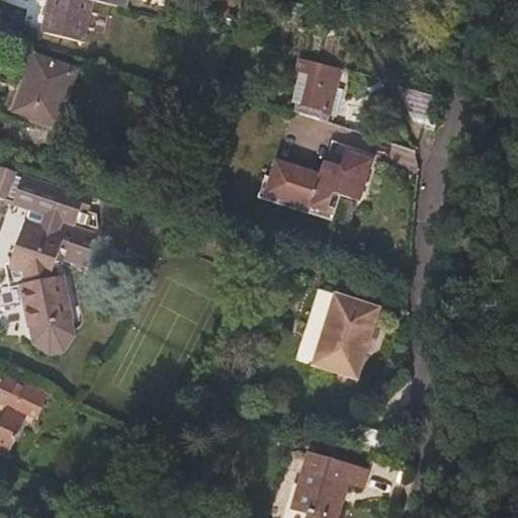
[(83,42),(93,1),(87,0),(28,0),(28,4),(48,8),(41,32),(83,42)]
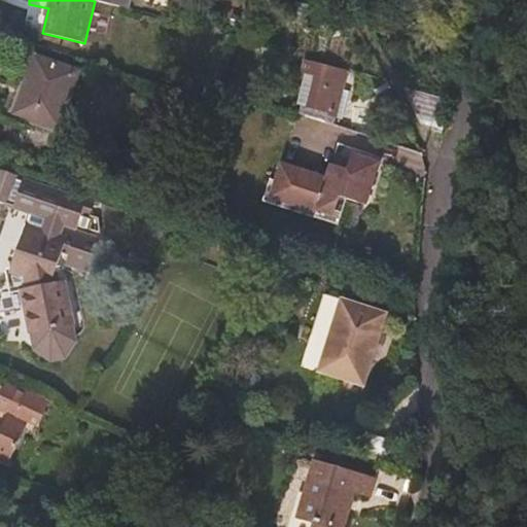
[(90,0),(95,1),(109,4),(131,9),(132,0),(90,0)]
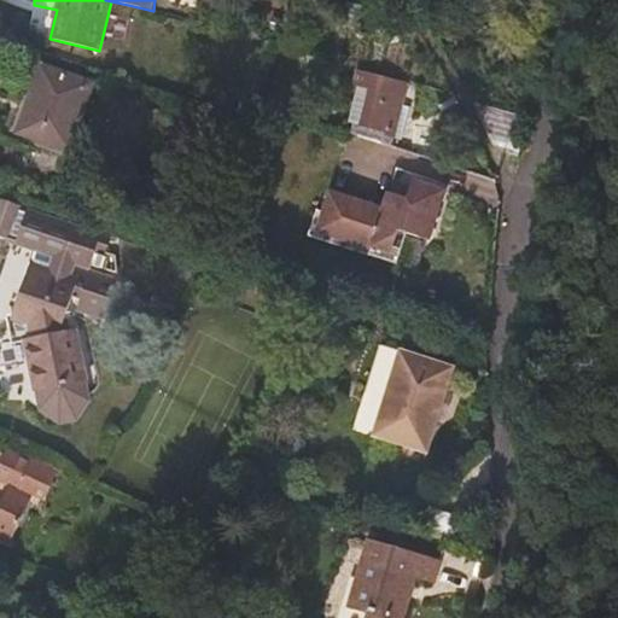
[(30,97),(17,134),(9,130),(18,105),(11,101),(0,130),(0,136),(65,161),(93,83),(41,66),(30,97)]
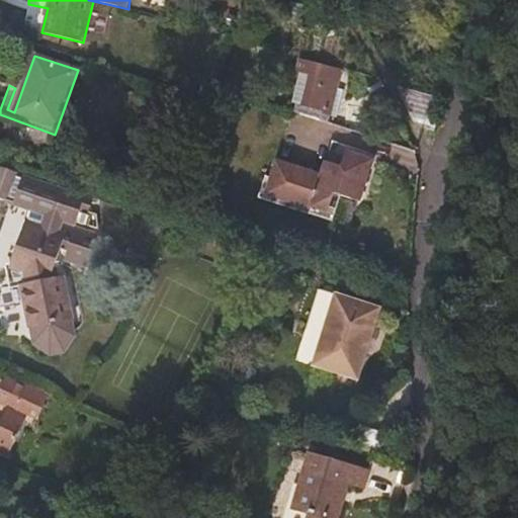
[(337,89),(341,71),(299,61),(296,71),(300,72),(292,102),(296,103),(294,111),(334,124),(343,90),(337,89)]
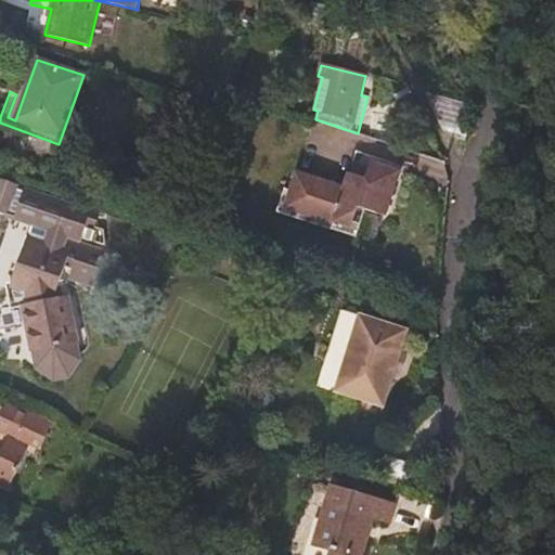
[(428,74),(425,91),(427,95),(446,131),(466,140),(479,86),(428,74)]
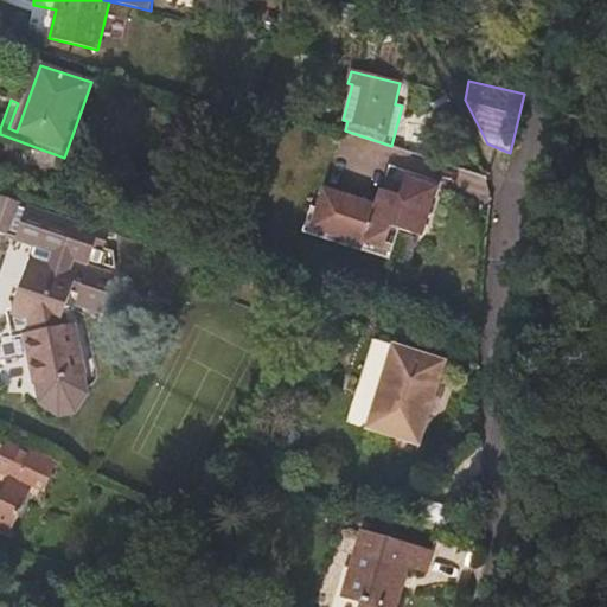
[(219,109),(224,91),(217,89),(211,107),(218,110),(219,109)]
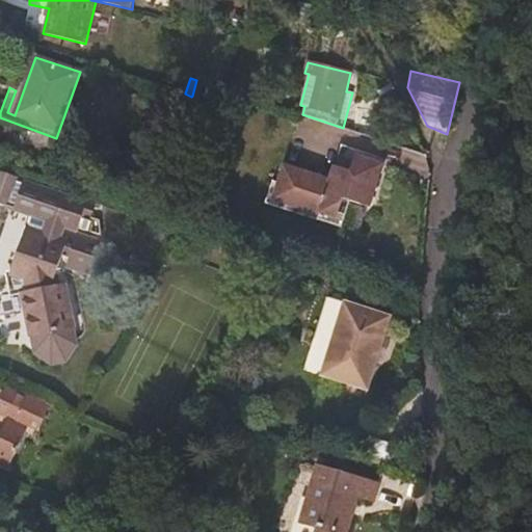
[(219,102),(222,94),(207,87),(204,97),(219,102)]
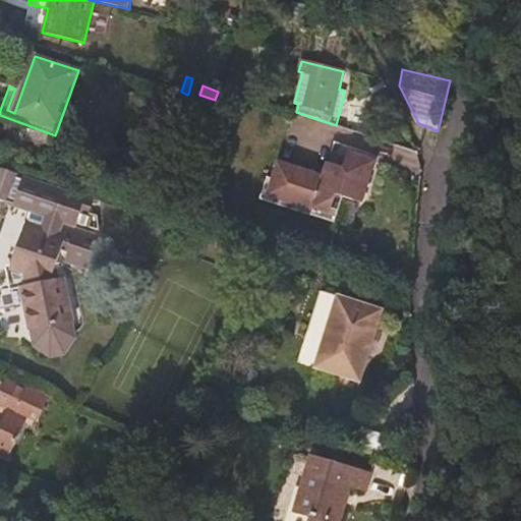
[(137,111),(142,96),(129,92),(124,106),(137,111)]
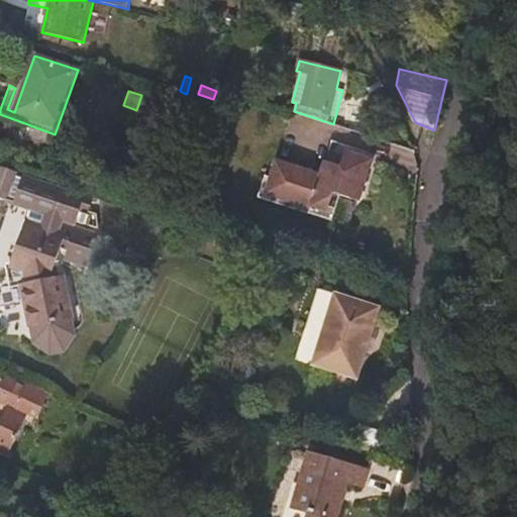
[(336,207),(340,195),(358,201),(372,160),(346,151),(344,158),(328,152),(326,162),(324,162),(320,177),(277,163),(267,193),(264,192),(269,178),(266,177),(259,198),(331,221),(336,207)]
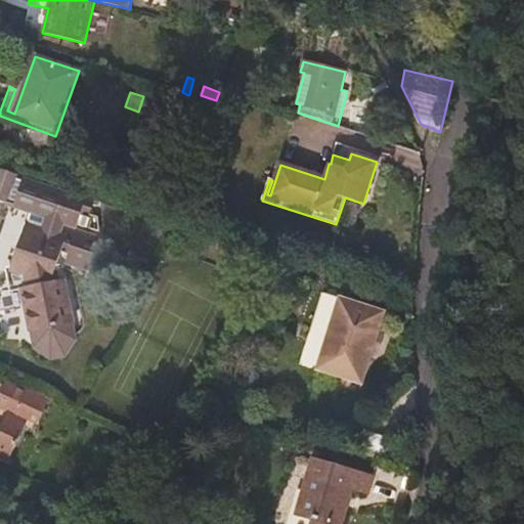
[(10,292),(19,291),(29,332),(30,332),(34,347),(50,359),(63,356),(75,340),(72,323),(74,323),(63,278),(51,281),(60,252),(68,253),(64,262),(88,270),(99,237),(63,225),(64,222),(77,226),(81,213),(89,216),(94,203),(23,179),(22,180),(15,179),(17,175),(0,169),(0,201),(31,213),(28,223),(26,222),(9,268),(7,267),(5,271),(10,292)]
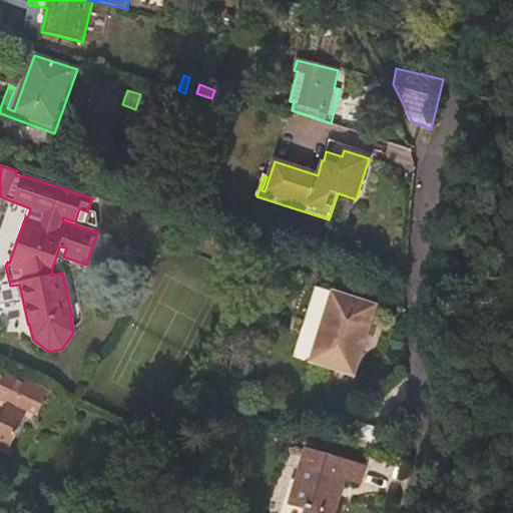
[(293,356),(311,362),(354,376),(365,341),(376,306),(316,287),(293,356)]
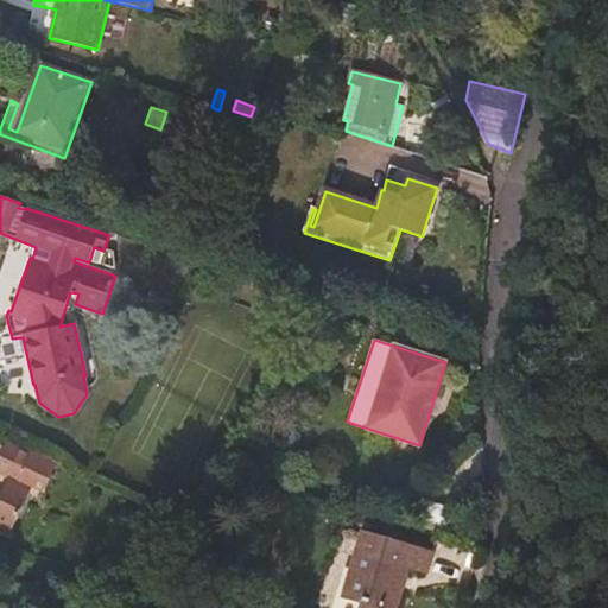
[(43,492),(56,463),(30,451),(6,442),(0,454),(0,527),(10,533),(31,486),(43,492)]
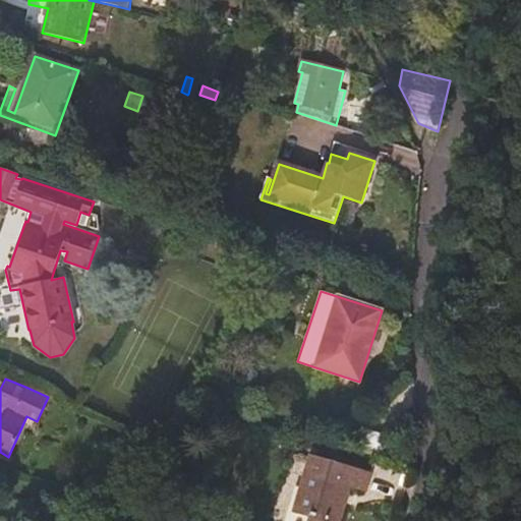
[(385,457),(390,439),(365,430),(362,441),(360,450),(385,457)]
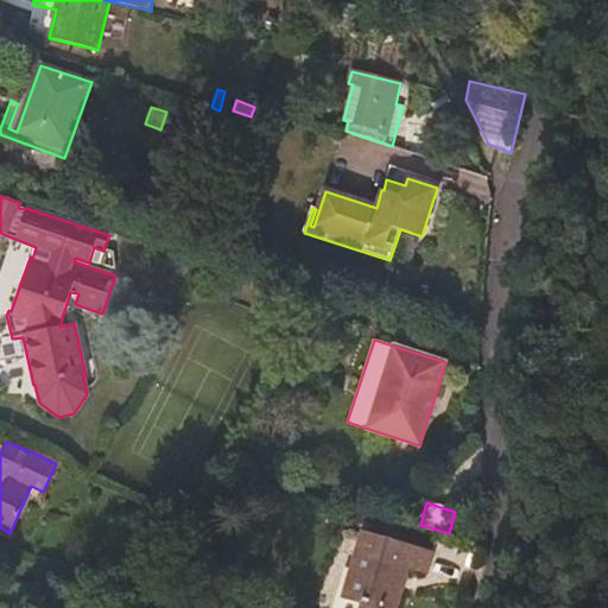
[(420,525),(423,514),(406,508),(403,519),(420,525)]
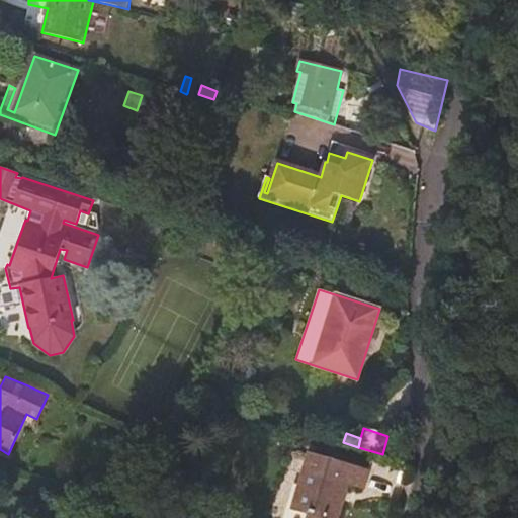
[(336,517),(347,483),(362,488),(365,480),(367,471),(310,454),(290,517),(336,517)]
